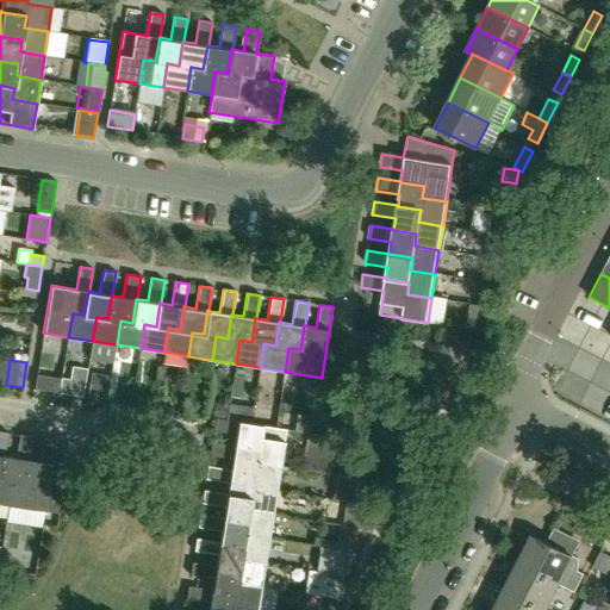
[(62,378),(63,373),(61,373),(61,378),(37,375),(36,390),(58,392),(60,392),(62,378)]
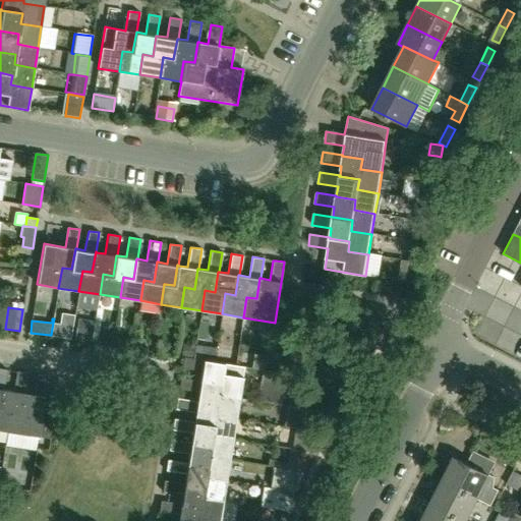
[(54,319),(53,323),(51,335),(71,337),(73,321),(54,319)]
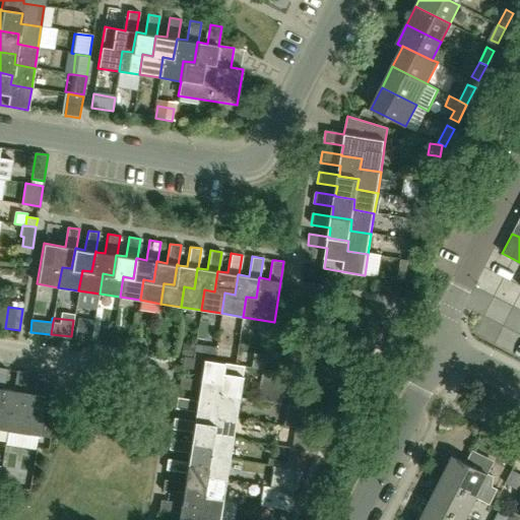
[(90,341),(93,322),(78,320),(75,339),(90,341)]
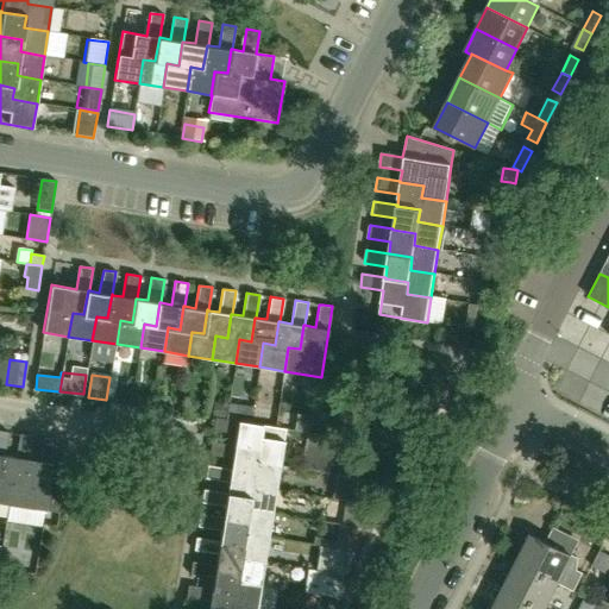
[(239,421),(242,405),(230,402),(230,406),(227,419),(239,421)]
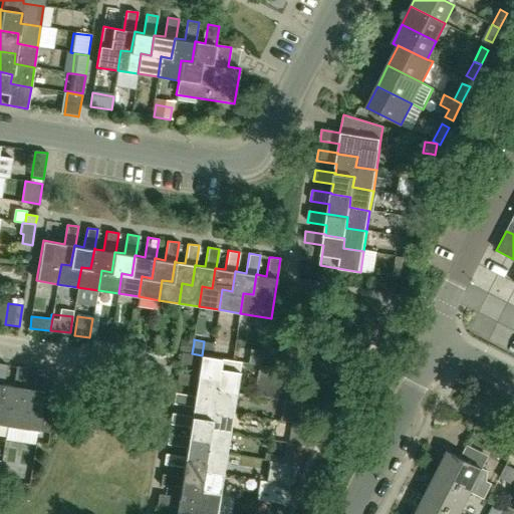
[(192,353),(194,342),(184,340),(182,351),(192,353)]
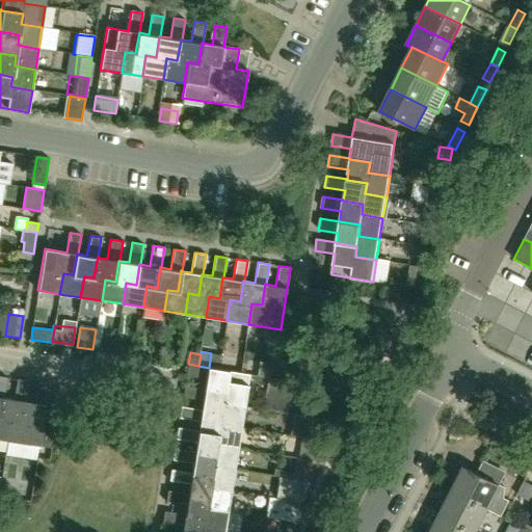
[(245,406),(249,374),(209,368),(198,366),(188,364),(186,375),(207,378),(205,389),(205,390),(225,393),(224,403),(245,406)]
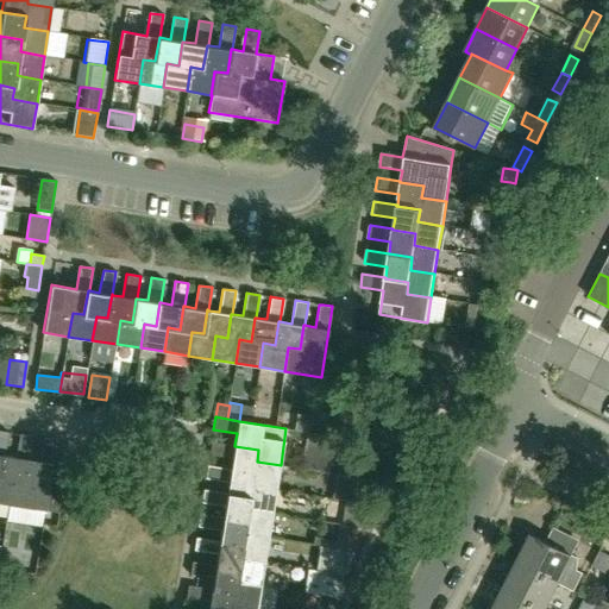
[(340,475),(346,438),(322,434),(312,432),(308,432),(302,469),(340,475)]
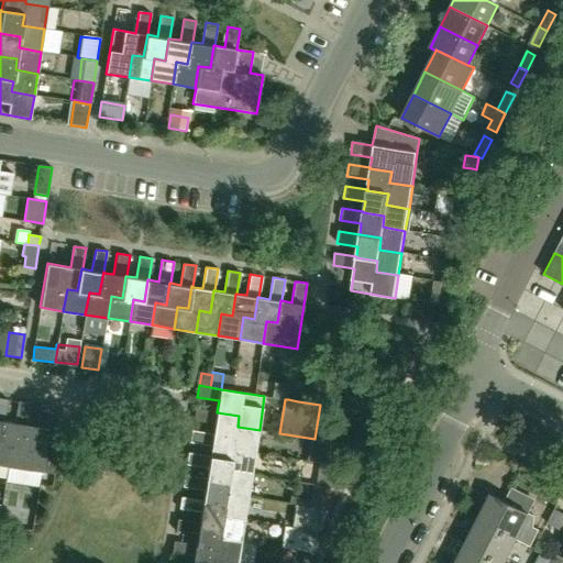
[(25,423),(26,423),(30,403),(18,400),(14,422),(3,420),(0,439),(0,464),(8,466),(11,443),(22,445),(25,423)]
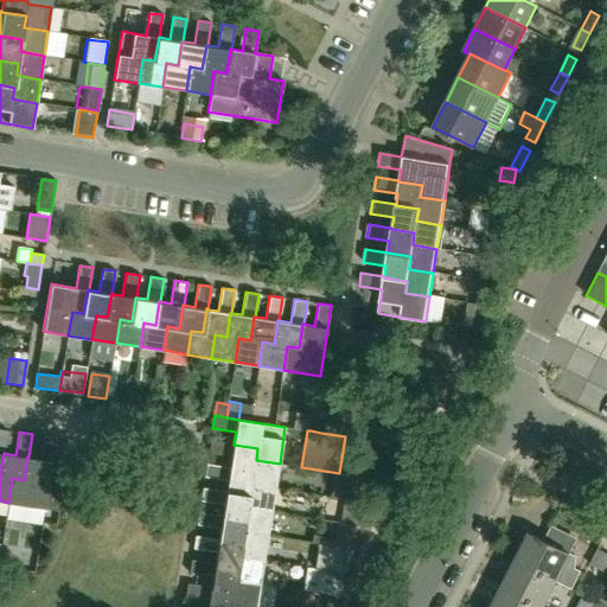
[(39,459),(29,457),(27,457),(24,480),(12,478),(8,503),(45,509),(45,508),(58,511),(63,487),(49,485),(56,438),(43,435),(39,459)]
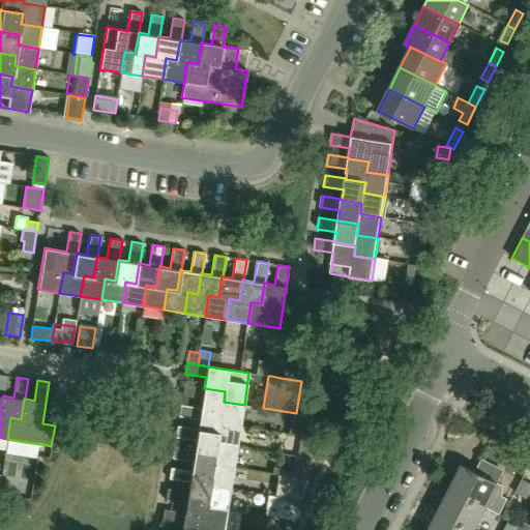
[(204,388),(204,387),(183,384),(182,395),(203,399),(201,408),(201,409),(222,412),(219,422),(240,425),(244,405),(224,402),(225,391),(204,388)]
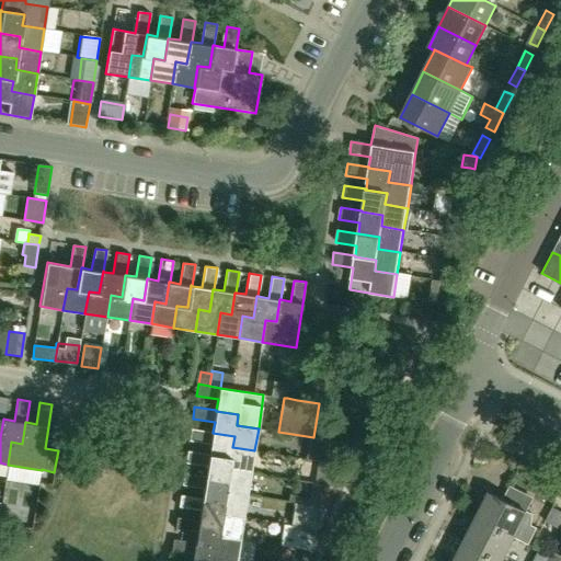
[(213,433),(213,432),(191,428),(189,441),(210,444),(209,455),(231,458),(229,469),(251,472),(254,450),(232,447),(235,436),(213,433)]
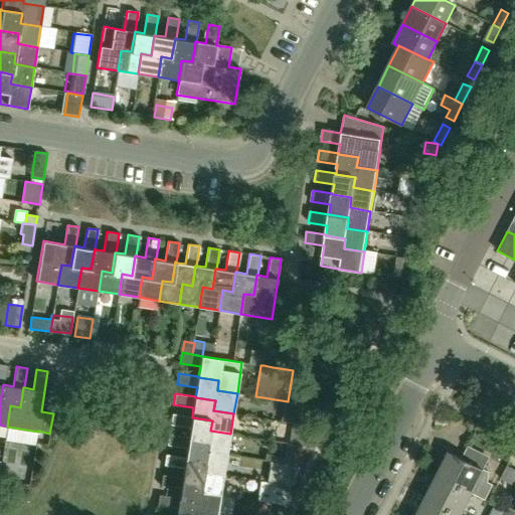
[(192,417),(172,413),(170,424),(190,428),(189,438),(188,438),(208,442),(207,451),(227,455),(230,434),(210,431),(212,420),(192,417)]
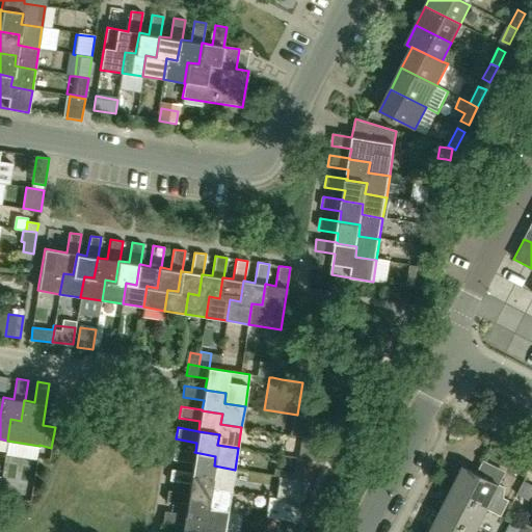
[(325,461),(330,451),(303,447),(301,458),(325,461)]
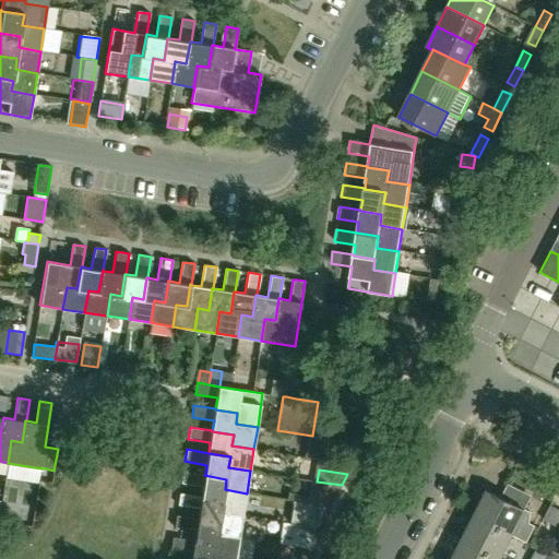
[(204,475),(205,475),(182,472),(181,483),(203,487),(201,496),(201,497),(223,501),(222,511),(244,514),(247,494),(225,489),(226,479),(204,475)]
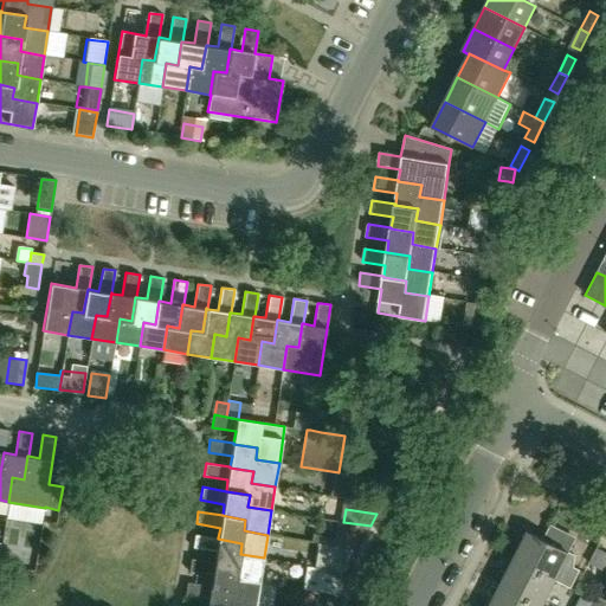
[(363,534),(365,526),(341,522),(337,546),(358,548),(359,541),(360,541),(363,534)]
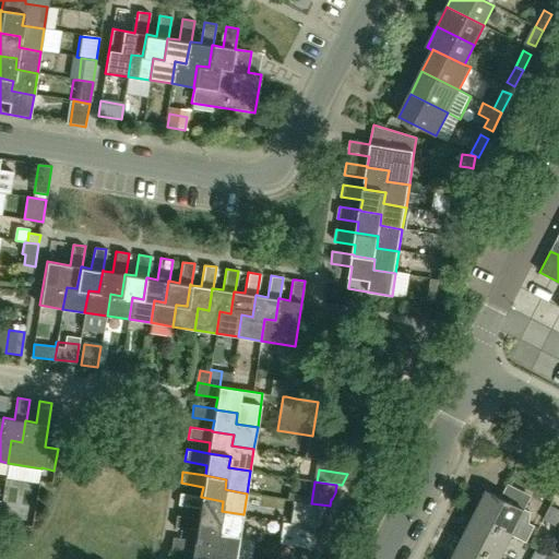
[(528,512),(523,510),(487,491),(488,489),(480,485),(473,499),(480,502),(474,516),(511,535),(524,542),(532,526),(527,523),(528,512)]
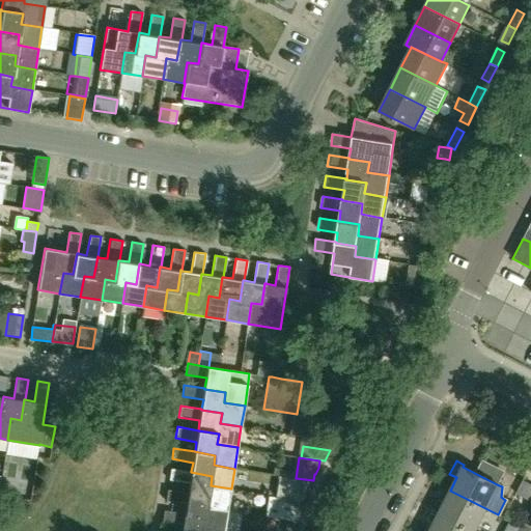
[(503,471),(482,460),(475,473),(497,484),(503,471)]
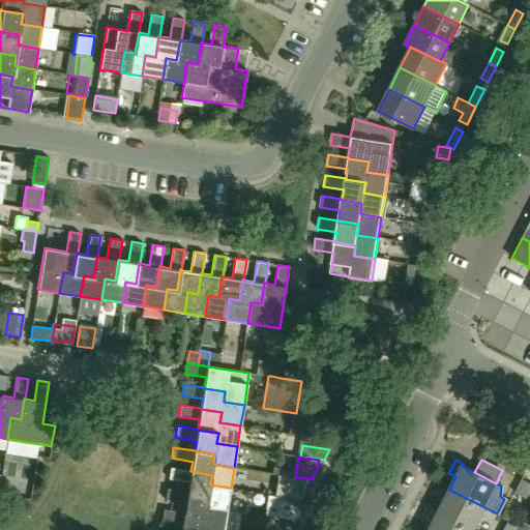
[(190,471),(190,470),(170,467),(169,478),(189,481),(187,491),(187,492),(208,495),(206,505),(227,509),(231,488),(210,484),(211,475),(190,471)]
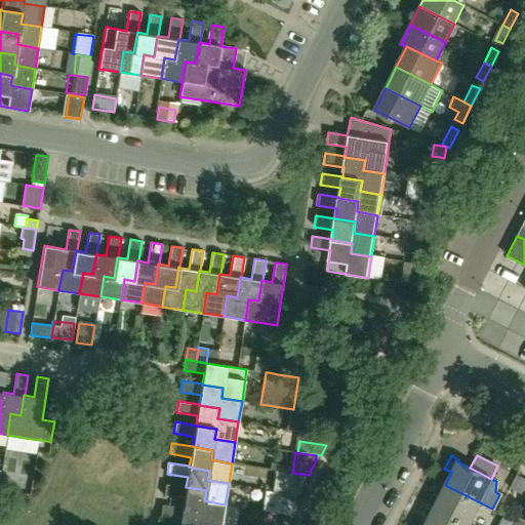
[(299,494),(308,475),(283,472),(275,470),(272,489),(280,491),(299,494)]
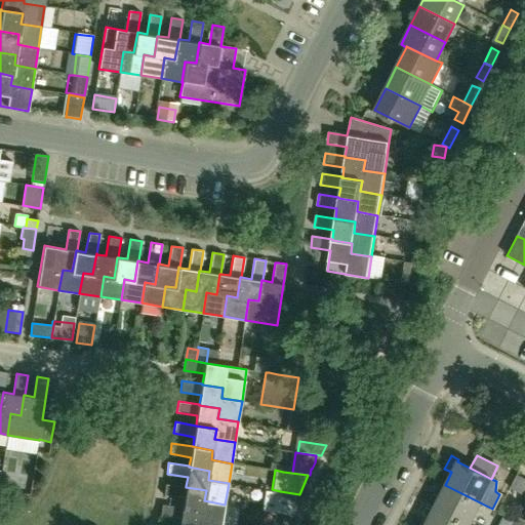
[(524,497),(514,520),(523,524),(524,521),(524,479),(516,475),(510,488),(524,495),(524,497)]
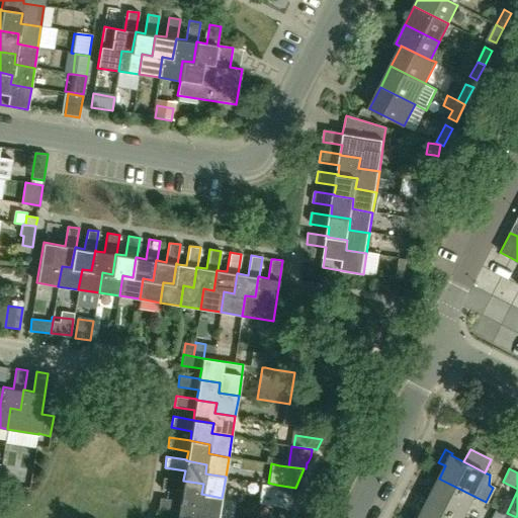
[(234,517),(237,500),(222,498),(201,494),(203,484),(183,481),(183,480),(163,477),(161,488),(181,491),(180,500),(180,501),(200,504),(198,514),(219,517),(221,517),(234,517)]
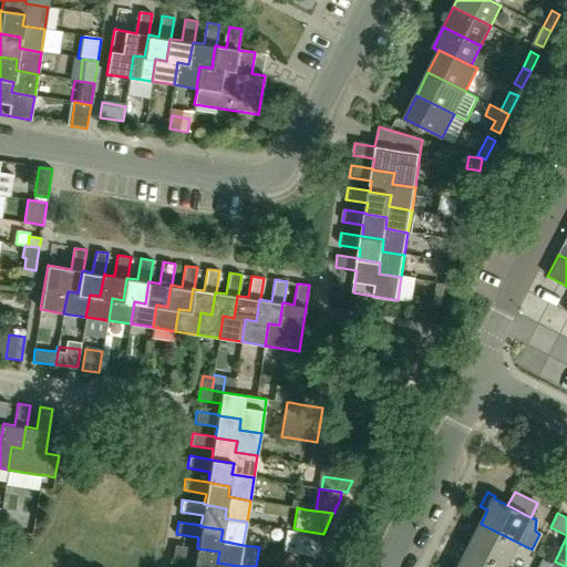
[(504,566),(505,566),(518,543),(481,524),(480,526),(472,523),(467,531),(475,534),(468,548),(504,566)]
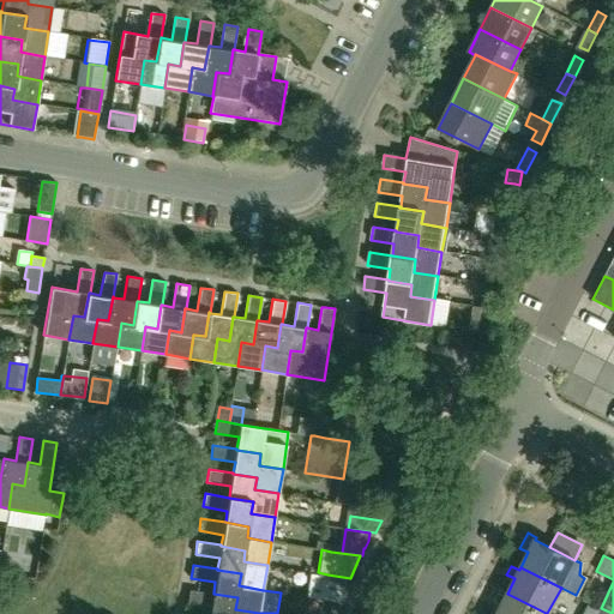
[(341,602),(345,578),(327,575),(312,572),(307,597),(341,602)]
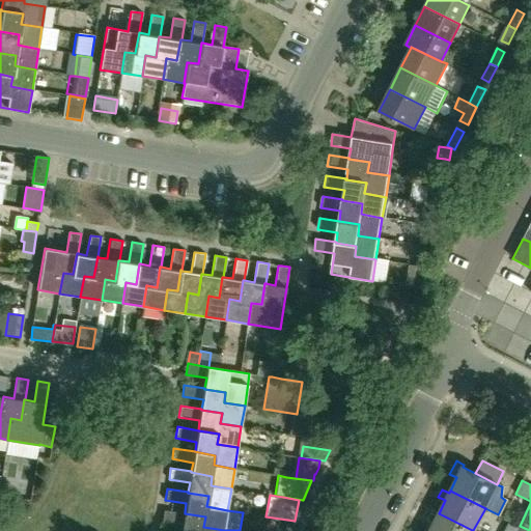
[(224,530),(203,527),(205,516),(185,513),(185,512),(164,509),(162,521),(183,525),(180,530),(224,530)]
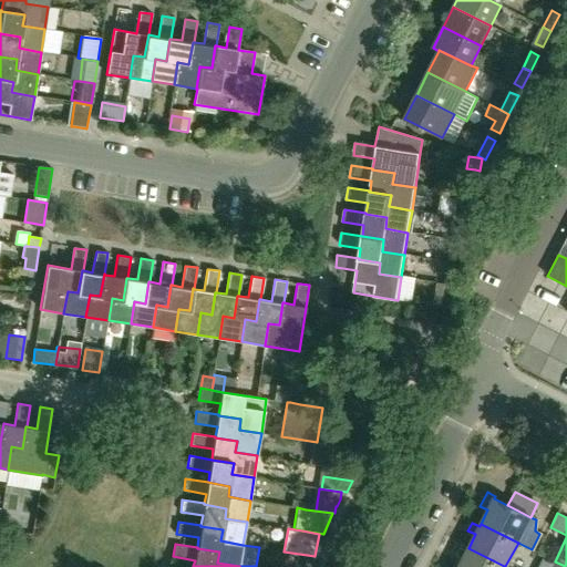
[(504,566),(468,548),(466,552),(460,548),(455,556),(463,559),(459,566),(504,566)]
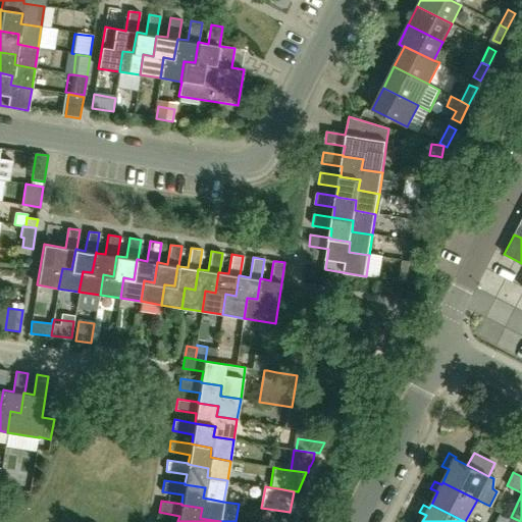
[(261,512),(259,521),(280,521),(282,515),(261,512)]
